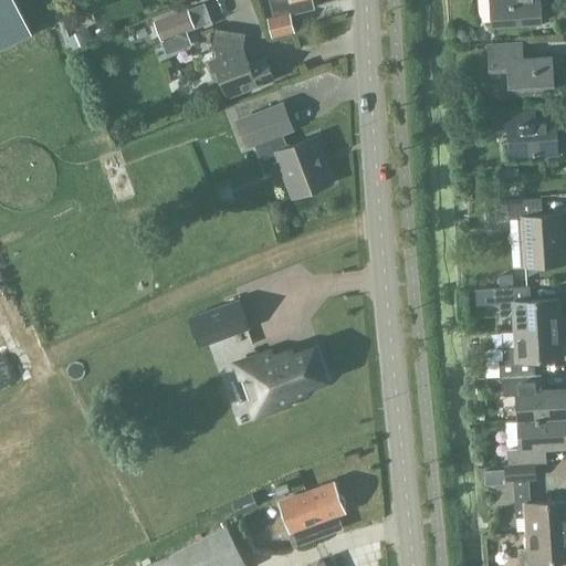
[(16,0),(0,0),(0,50),(33,34),(16,0)]
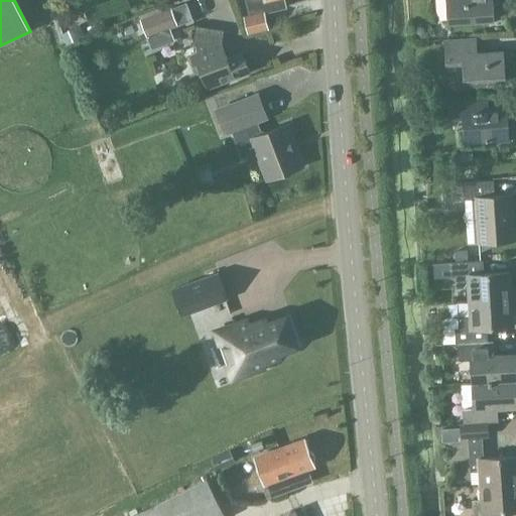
[(192,0),(197,9),(214,2),(213,0),(192,0)]
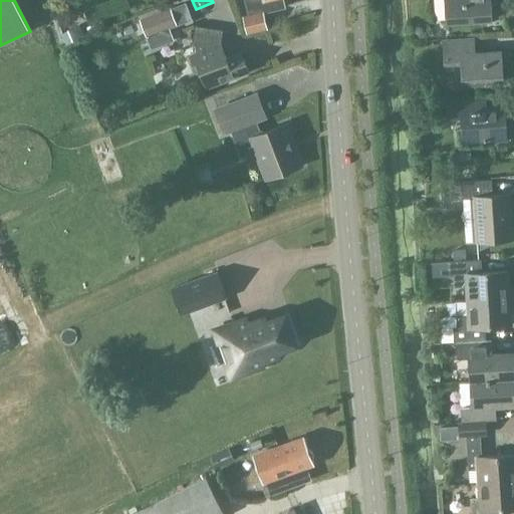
[(284,0),(244,0),(247,14),(243,15),(248,34),(269,29),(265,13),(286,8),(284,0)]
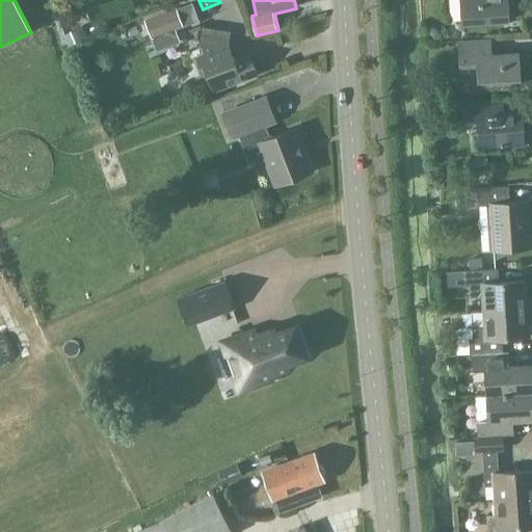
[(460,0),(462,23),(508,20),(506,0),(460,0)]
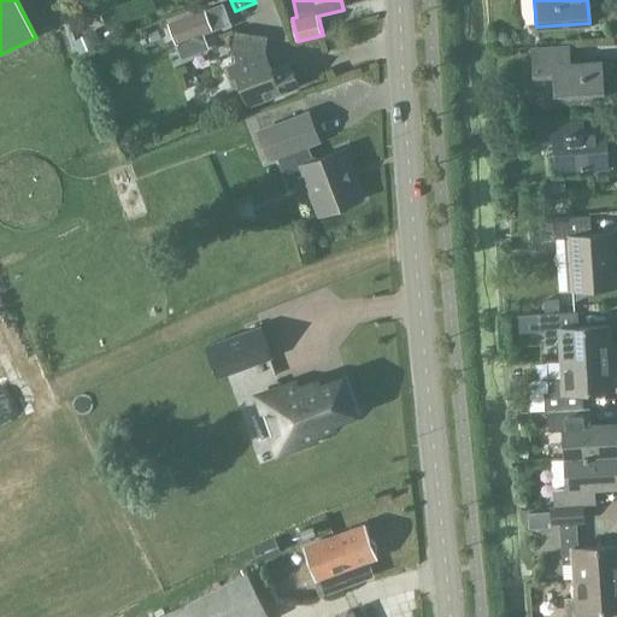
[(204,10),(212,30),(212,31),(230,24),(223,3),(204,10)]
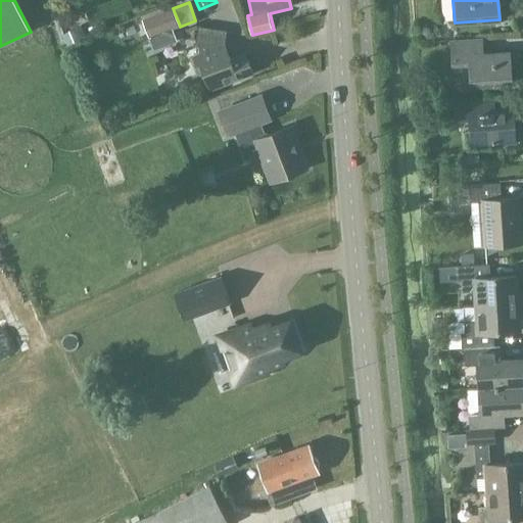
[(142,20),(148,38),(169,30),(180,26),(173,8),(164,11),(163,7),(141,16),(142,19),(142,20)]
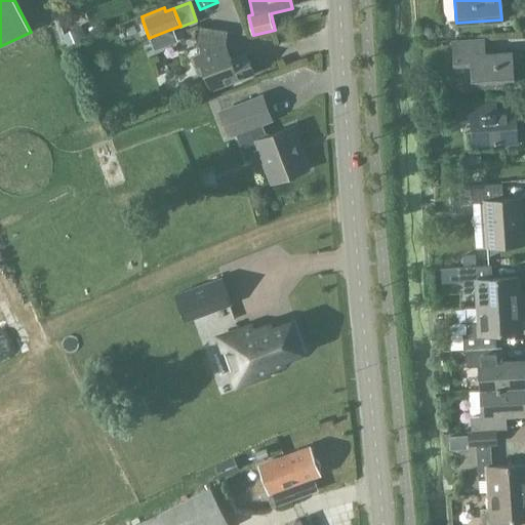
[(81,26),(70,31),(76,43),(87,38),(81,26)]
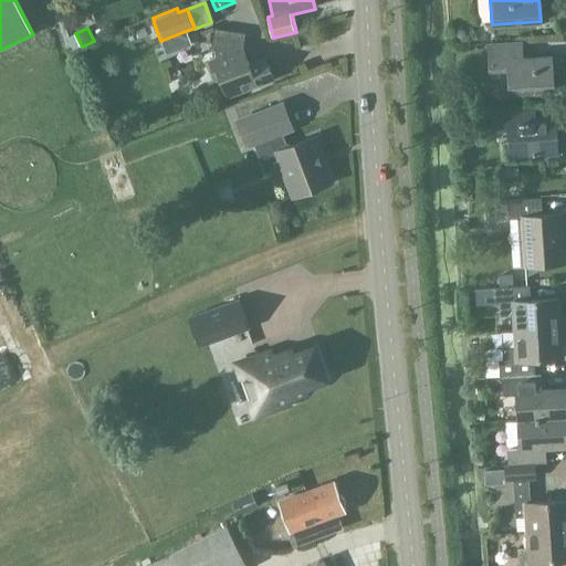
[(230,95),(276,79),(269,58),(251,64),(245,48),(248,32),(217,28),(215,42),(220,56),(212,60),(219,79),(223,77),(230,95)]
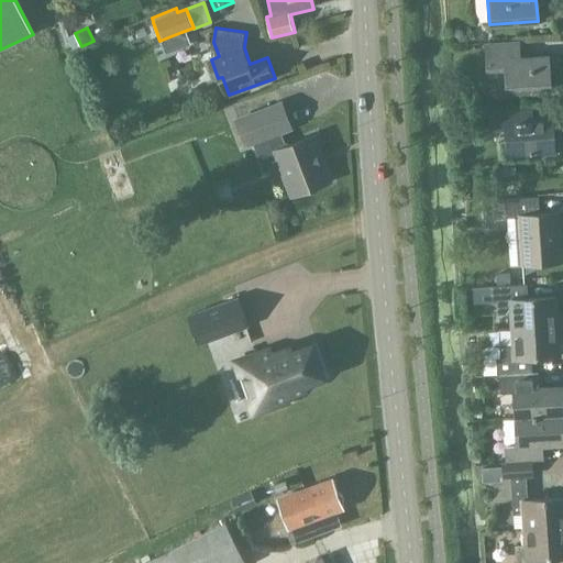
[(181,32),(159,41),(165,55),(190,45),(186,31),(181,32)]
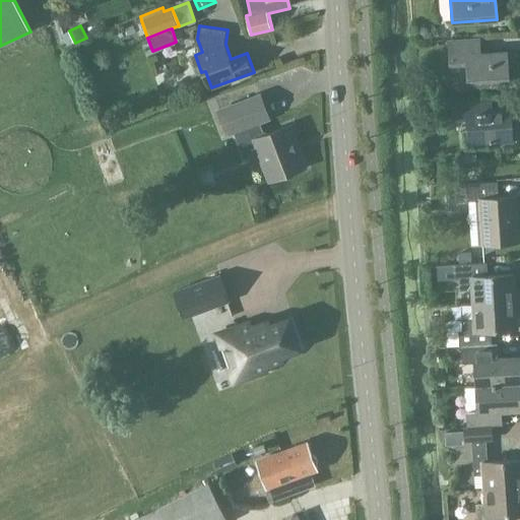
[(468,86),(508,83),(506,51),(479,53),(478,39),(448,41),(450,65),(467,64),(468,86)]
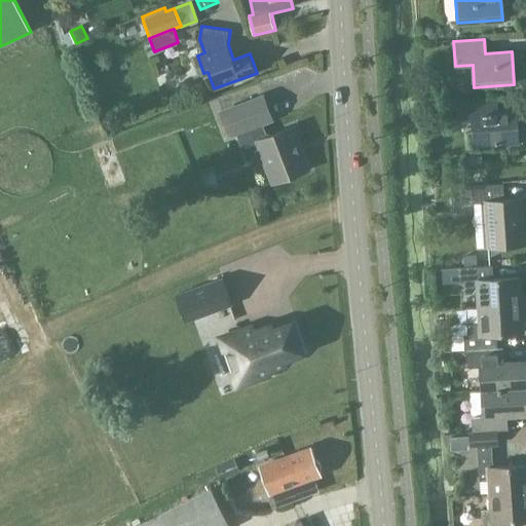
[(302,143),(301,142),(296,125),(273,135),(268,133),(264,123),(274,119),(265,95),(222,111),(231,136),(252,127),(264,160),(265,160),(273,183),(310,168),(302,145),(302,143)]
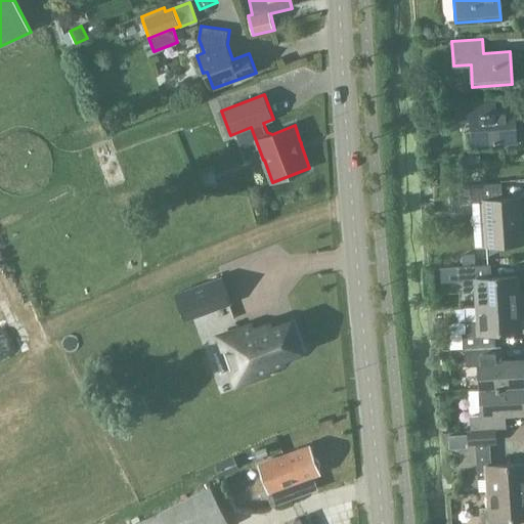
[(441,102),(442,117),(460,116),(460,120),(470,119),(472,144),(516,141),(513,108),(481,111),(480,100),(441,102)]
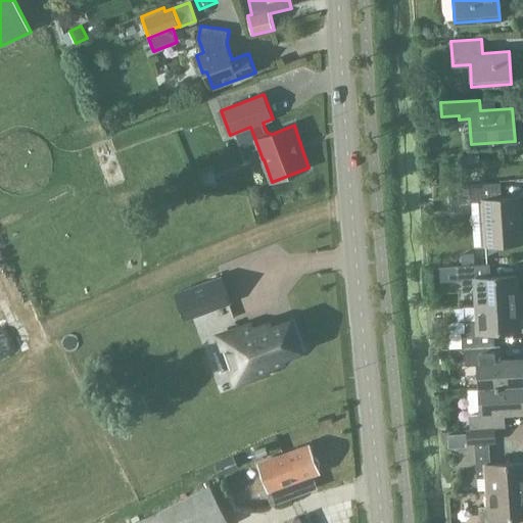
[(239,137),(245,162),(255,160),(250,135),(239,137)]
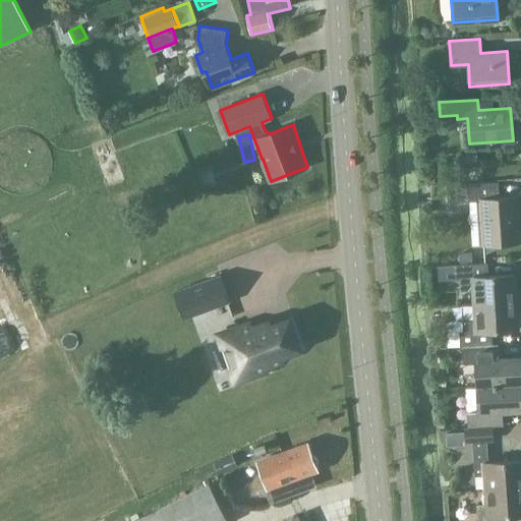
[(496,182),(446,185),(447,203),(480,200),(483,244),(520,241),(517,196),(497,198),(496,182)]
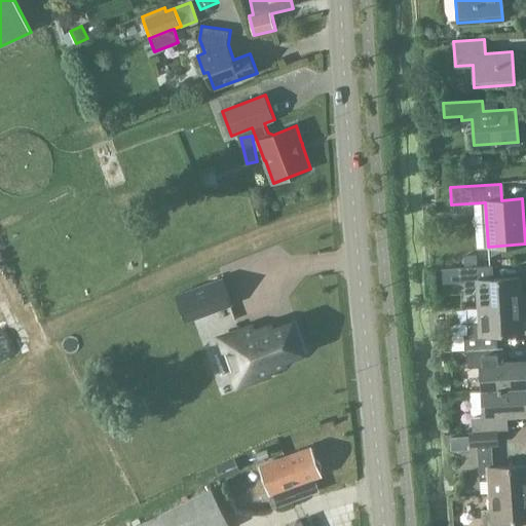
[(479,307),(521,305),(519,277),(492,278),(491,265),(459,267),(460,283),(464,283),(464,294),(478,293),(479,307)]
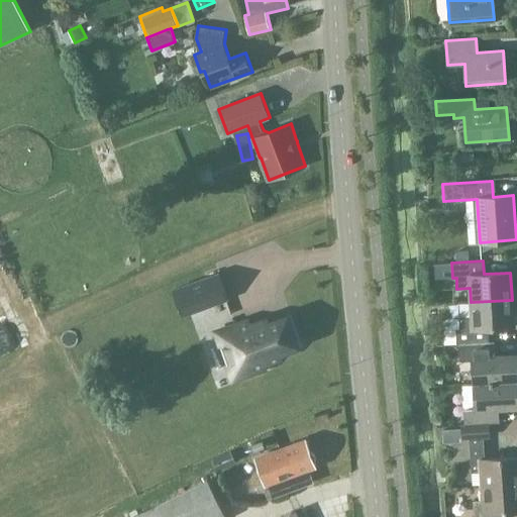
[(447,268),(427,269),(428,282),(447,281),(447,268)]
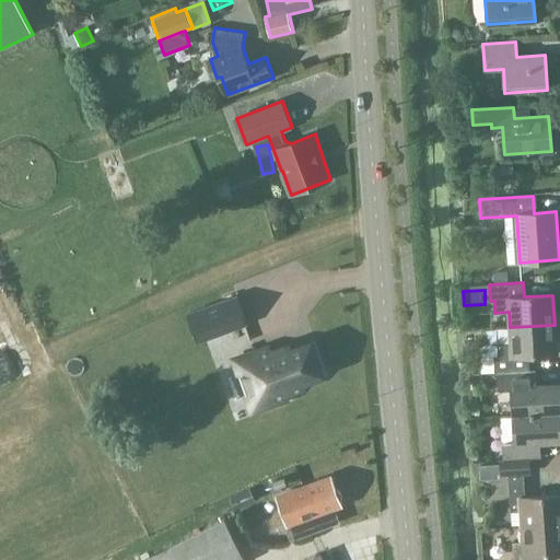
[(200,319),(210,348),(260,330),(251,302),(200,319)]
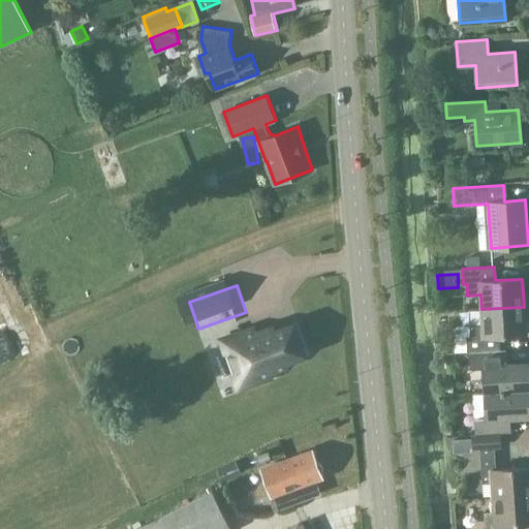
[(524,307),(481,309),(483,323),(469,324),(470,336),(466,337),(467,350),(499,348),(498,336),(526,334),(524,307)]
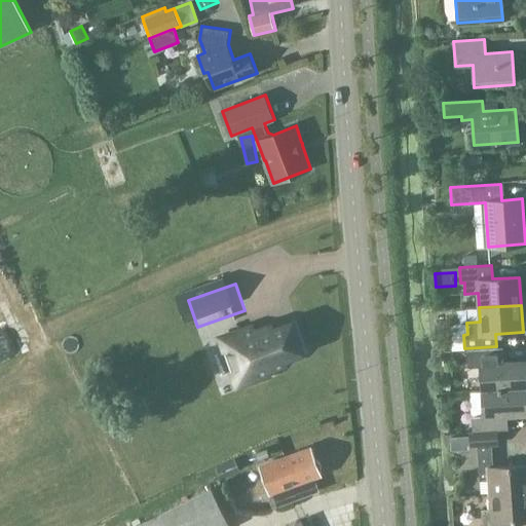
[(463,318),(446,322),(450,348),(461,347),(459,333),(465,332),(463,318)]
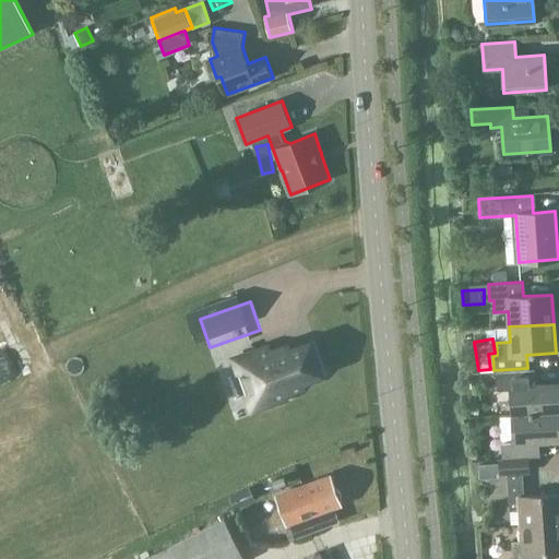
[(289,349),(288,345),(270,352),(268,346),(242,355),(233,359),(251,411),(261,407),(286,397),(285,393),(302,387),(301,381),(320,375),(319,371),(320,370),(311,346),(310,346),(309,343),(289,349)]
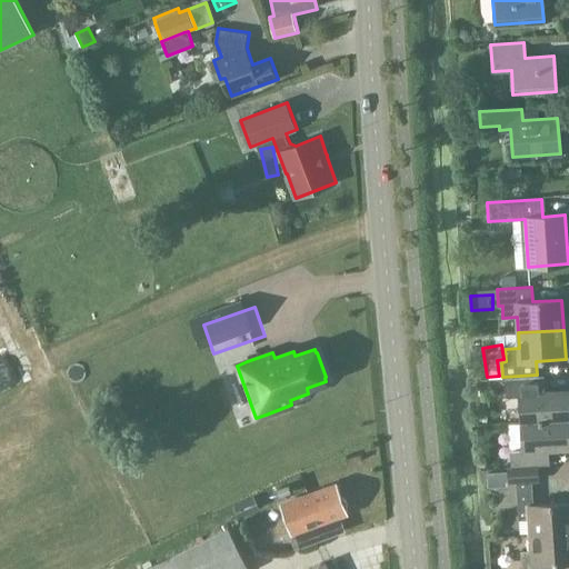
[(520,422),(568,418),(568,416),(567,390),(543,391),(542,376),(507,378),(508,395),(519,395),(520,422)]
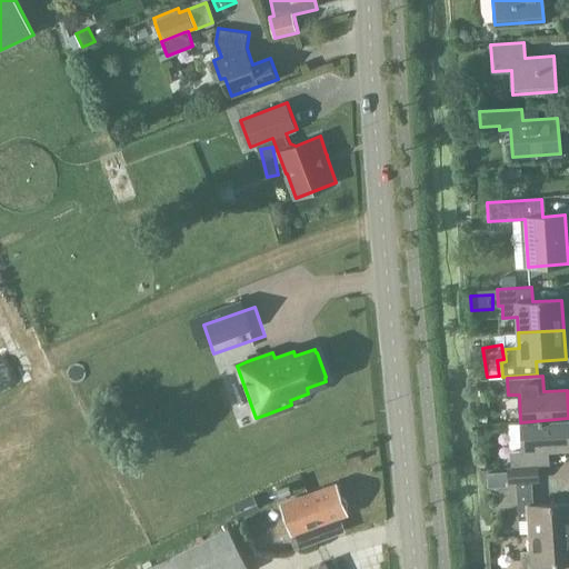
[(568,418),(520,422),(522,448),(511,449),(512,466),(548,463),(547,448),(568,446),(568,418)]
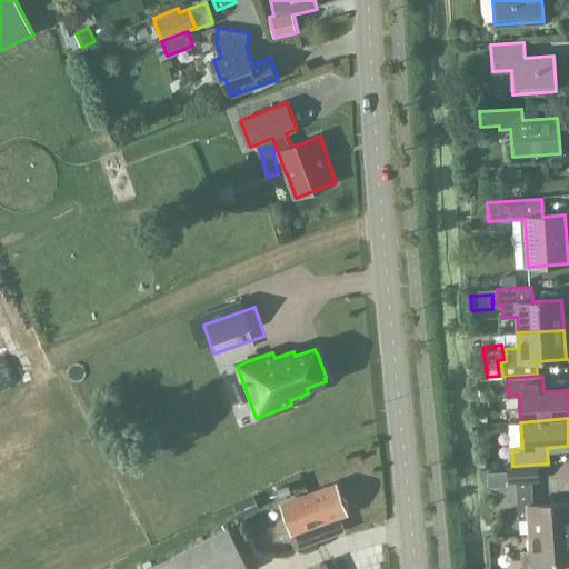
[(530,536),(568,532),(568,502),(533,505),(532,481),(537,480),(536,466),(507,467),(508,482),(516,482),(518,520),(529,520),(530,536)]
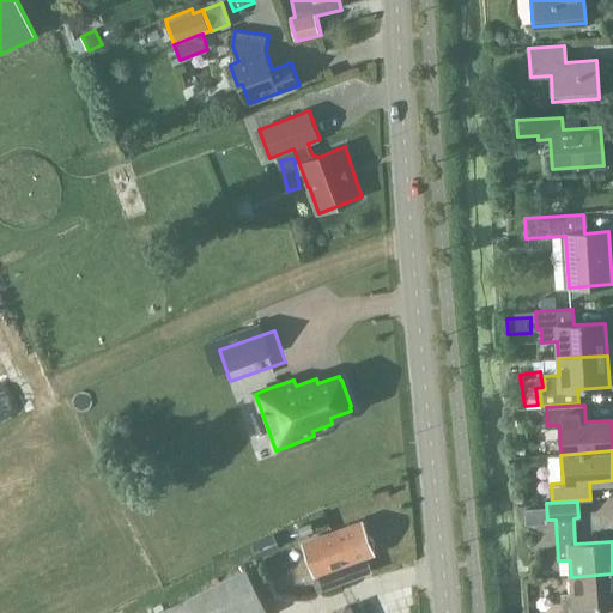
[(364,521),(302,542),(315,576),(321,574),(327,589),(371,572),(365,557),(375,553),(364,521)]
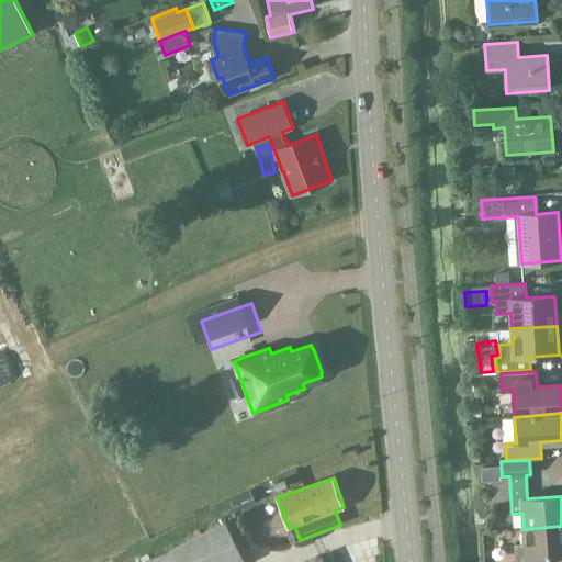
[(245,561),(225,521),(144,561),(245,561)]
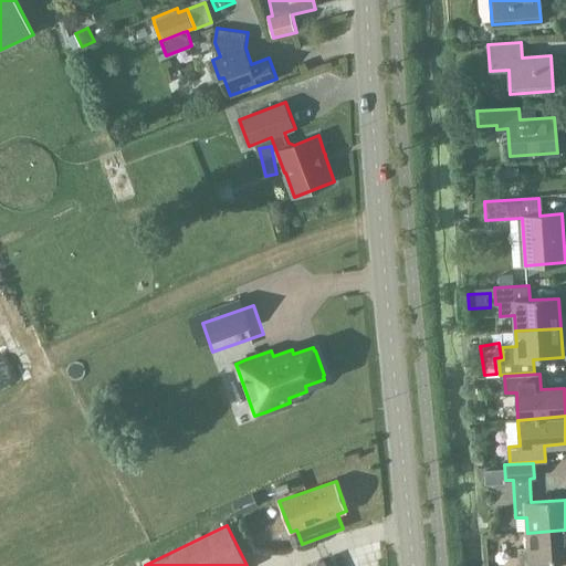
[(535,565),(535,561),(565,558),(565,530),(527,533),(527,547),(517,548),(517,565),(535,565)]
